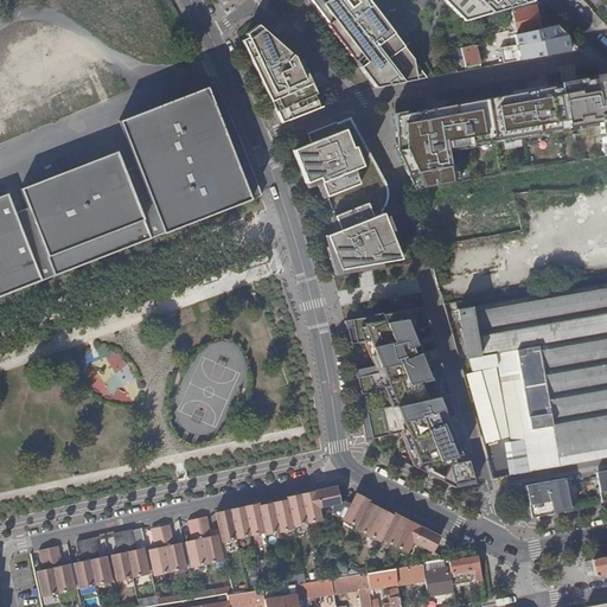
[(308,0),(377,88),(428,78),(369,0),(308,0)]
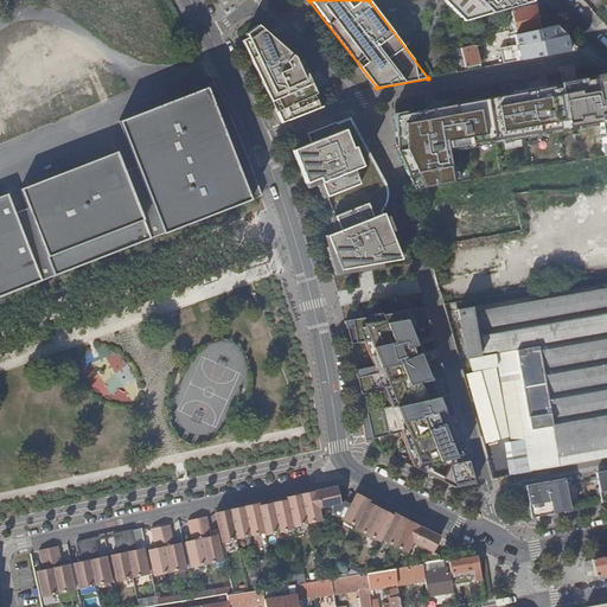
[(530,0),(443,0),(465,21),(532,2),(530,0)]
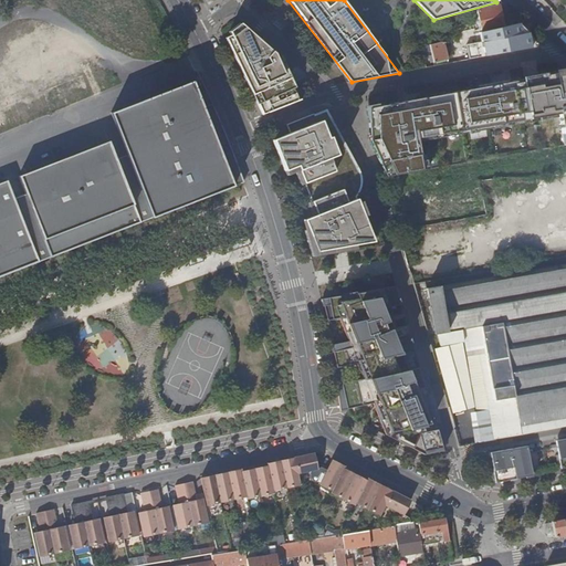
[(482,32),(505,27),(501,6),(477,11),(482,32)]
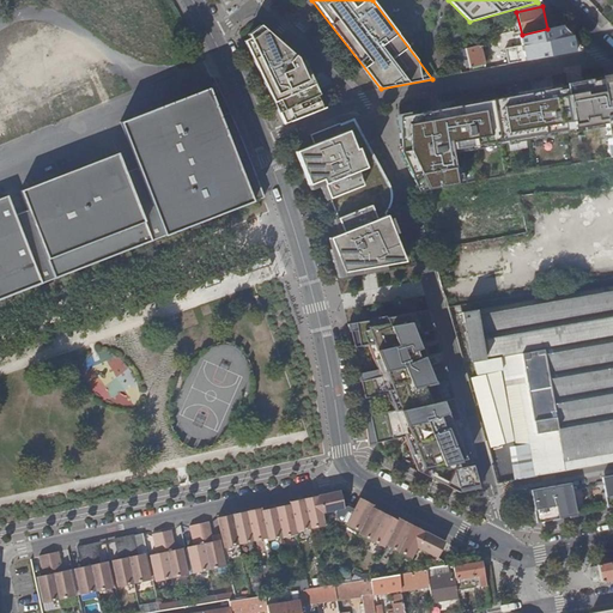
[(285,125),(326,108),(305,62),(256,20),(246,29),(248,34),(242,37),(285,125)]
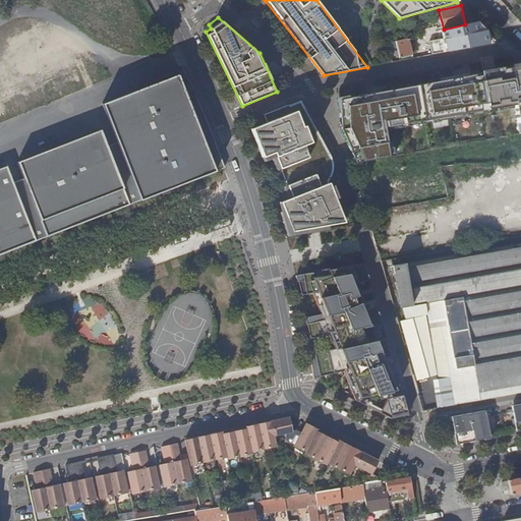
[(391,20),(383,23),(388,43),(397,41),(391,20)]
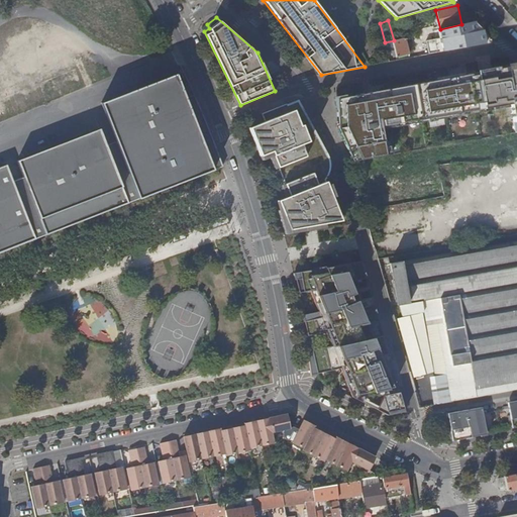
[(495,42),(484,31),(418,43),(420,56),(479,45),(495,42)]
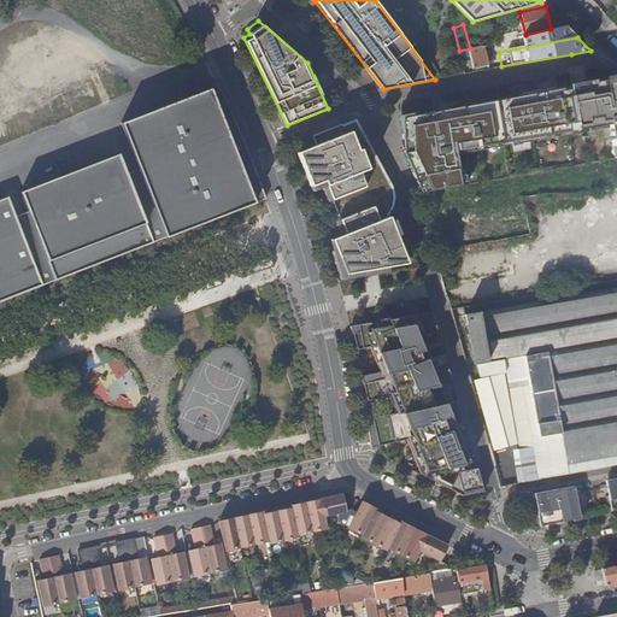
[(470,48),(459,51),(463,62),(470,59),(472,69),(488,65),(483,46),(470,48)]
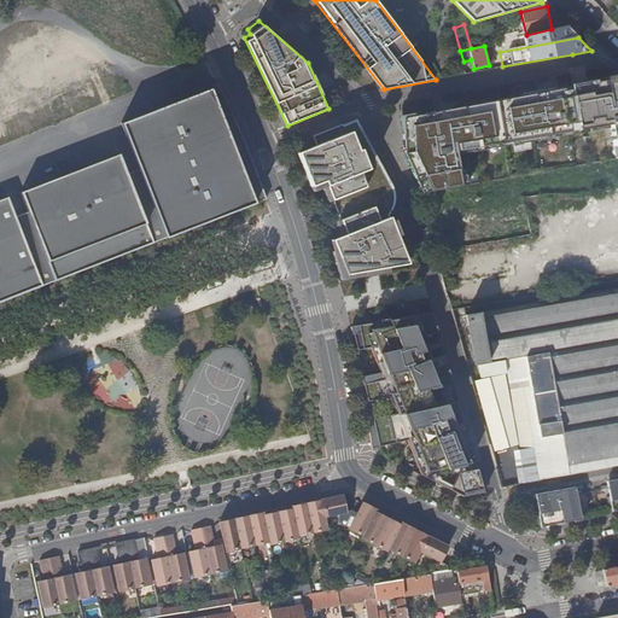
[(421,193),(461,186),(456,155),(611,128),(617,159),(617,158),(617,79),(617,77),(402,118),(403,153),(421,193)]
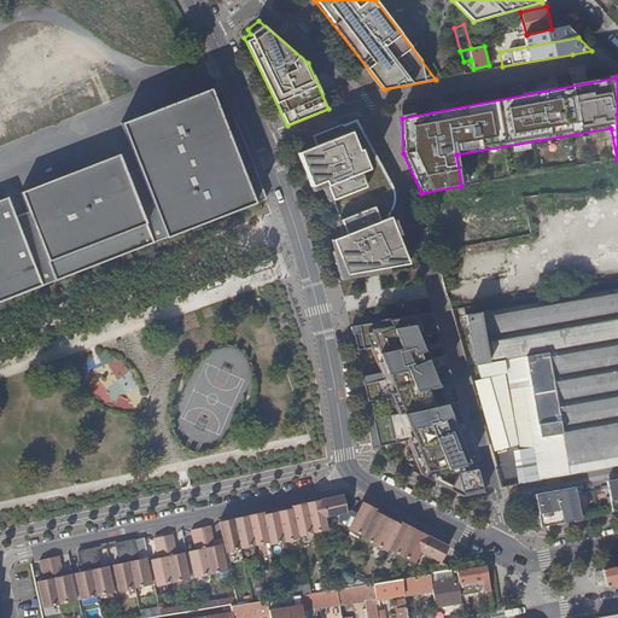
[(0,302),(42,286),(256,203),(207,86),(117,121),(135,168),(123,173),(116,152),(17,191),(25,213),(13,217),(5,196),(0,197),(0,302)]
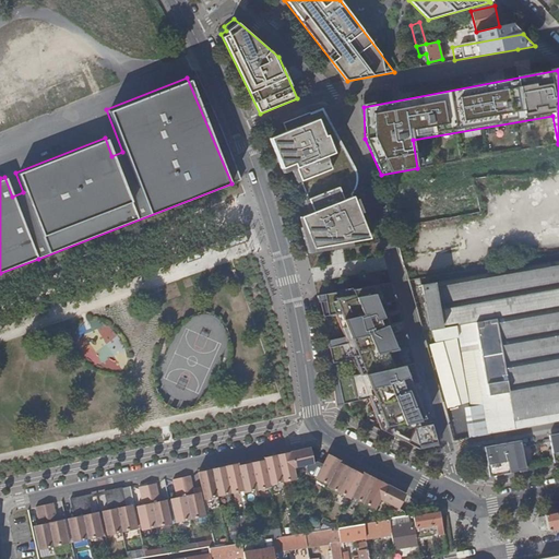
[(356,173),(325,115),(284,127),(287,135),(280,139),(288,170),(301,166),(314,213),(302,217),(313,256),(370,246),(353,202),(357,197),(358,189),(358,180),(356,173)]
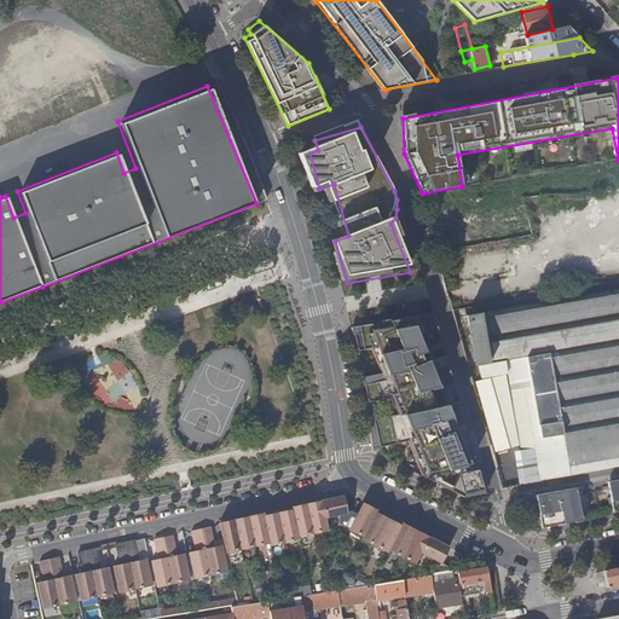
[(277,266),(273,256),(244,267),(248,277),(277,266)]
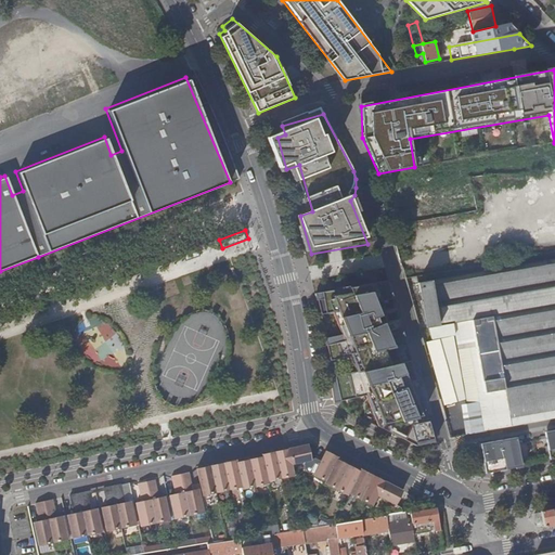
[(198,246),(184,252),(188,261),(203,256),(198,246)]
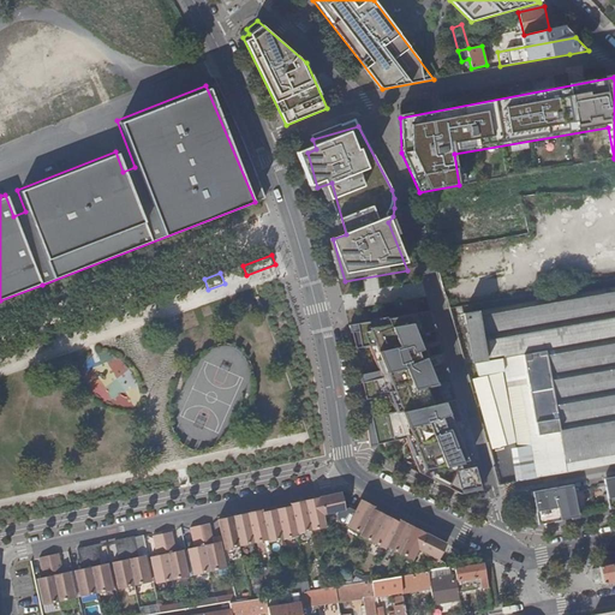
[(518,357),(538,478),(614,464),(614,287),(478,311),(477,303),(467,304),(478,363),(505,359),(518,357)]
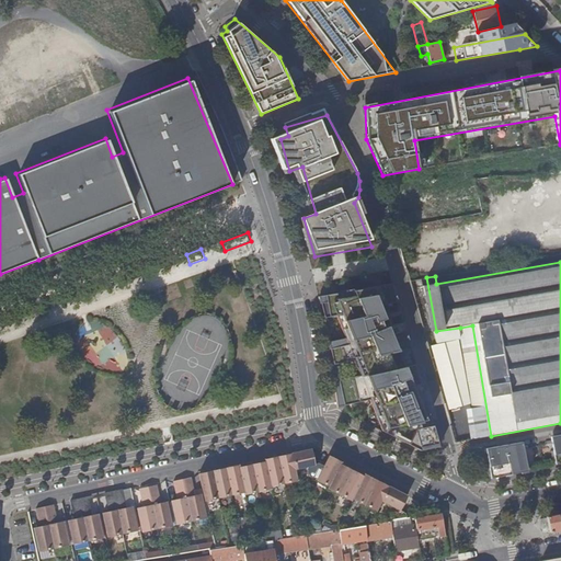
[(410,447),(418,451),(438,445),(433,426),(430,427),(427,421),(432,420),(428,409),(421,411),(419,404),(426,402),(415,365),(405,368),(399,353),(411,350),(404,323),(389,327),(380,307),(398,302),(392,285),(350,293),(351,296),(340,297),(340,294),(319,298),(323,319),(341,316),(345,340),(330,343),(331,350),(330,350),(333,365),(353,359),(361,375),(339,381),(340,387),(334,388),(338,408),(370,401),(385,433),(397,439),(404,428),(418,425),(419,432),(410,447)]
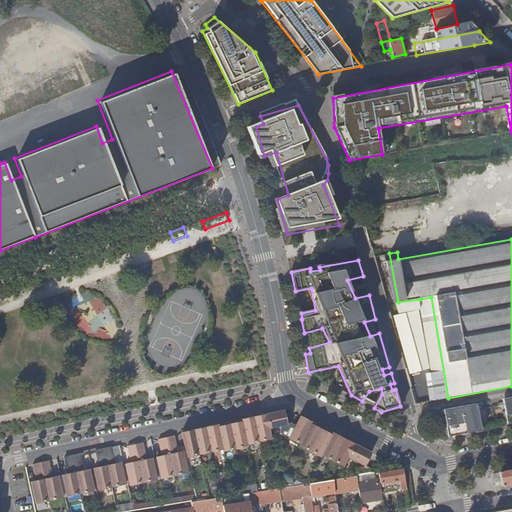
[(420,299),(421,309),(432,372),(425,373),(429,401),(448,398),(431,297),(420,299)]
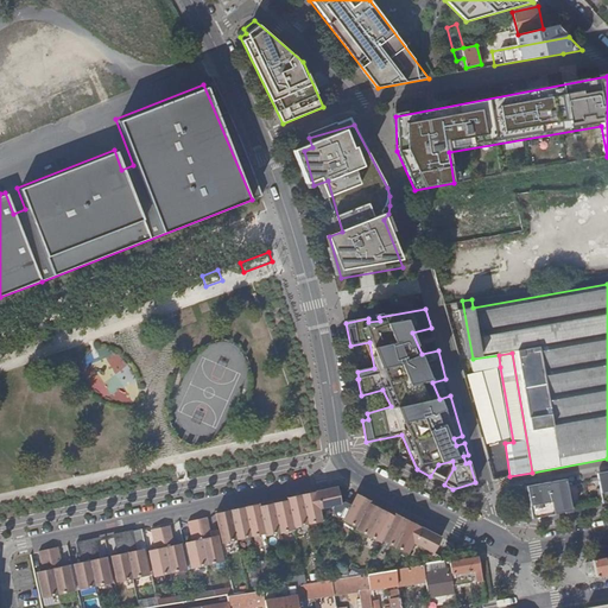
[(500,367),(499,355),(473,359),(475,372),(500,367)]
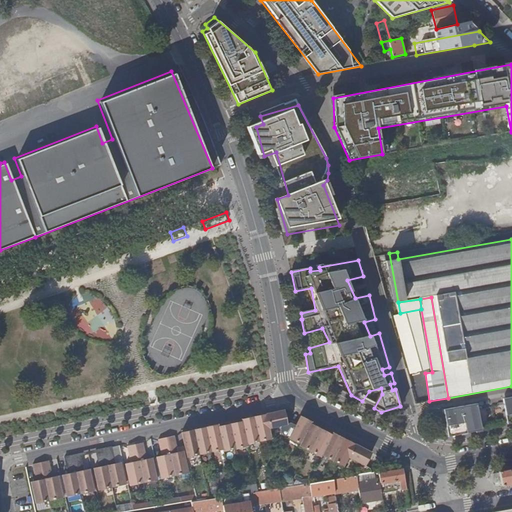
[(391,373),(389,367),(382,369),(384,375),(391,373)]
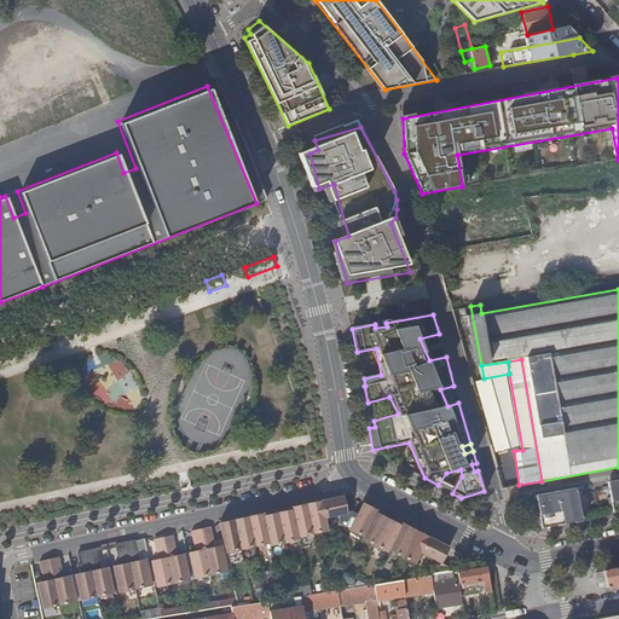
[(618,486),(608,489),(611,499),(608,501),(611,513),(618,510),(618,486)]
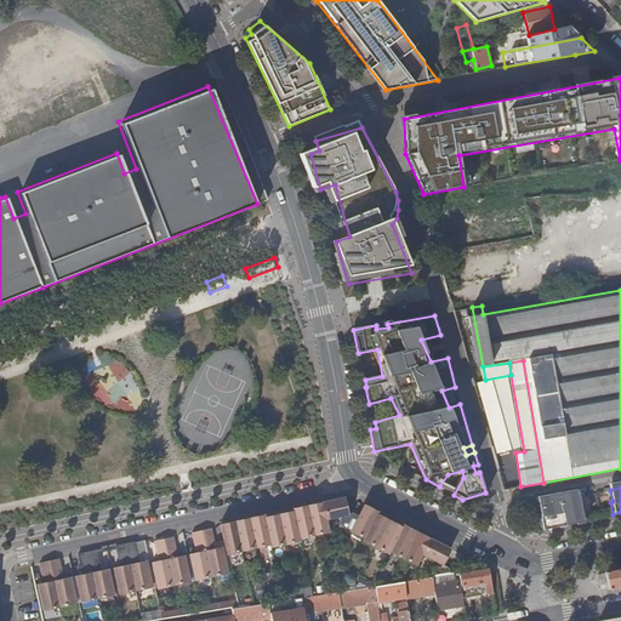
[(569,524),(587,520),(585,510),(582,510),(579,497),(562,501),(562,496),(556,497),(556,502),(539,506),(541,514),(539,516),(541,530),(560,527),(560,525),(568,523),(569,524)]
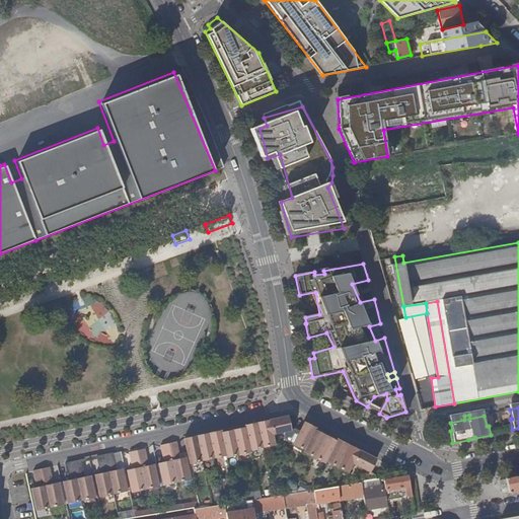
[(221,431),(184,439),(190,465),(227,456),(228,458),(252,453),(251,451),(276,446),(273,435),(292,431),(289,417),(245,426),(245,428),(222,433),(221,431)]
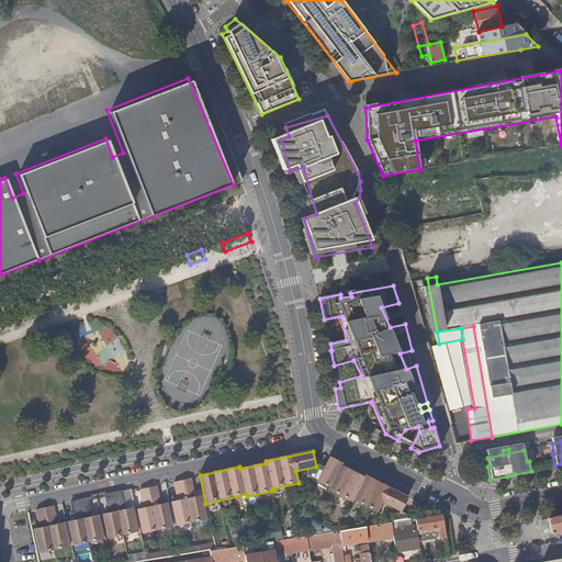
[(472,453),(462,454),(465,462),(473,461),(472,453)]
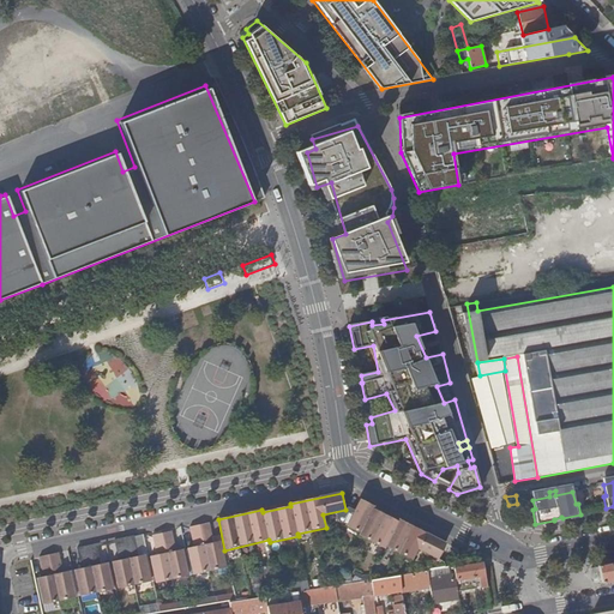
[(361,503),(347,529),(361,536),(360,539),(386,552),(386,549),(413,563),(419,552),(439,563),(447,546),(399,522),(398,524),(373,511),(374,510),(361,503)]
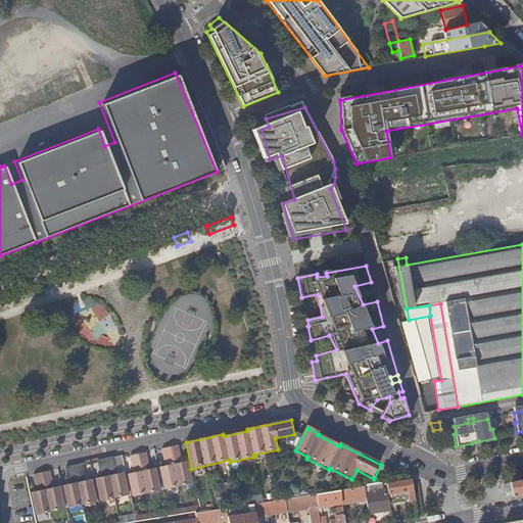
[(162,449),(164,464),(181,460),(179,446),(162,449)]
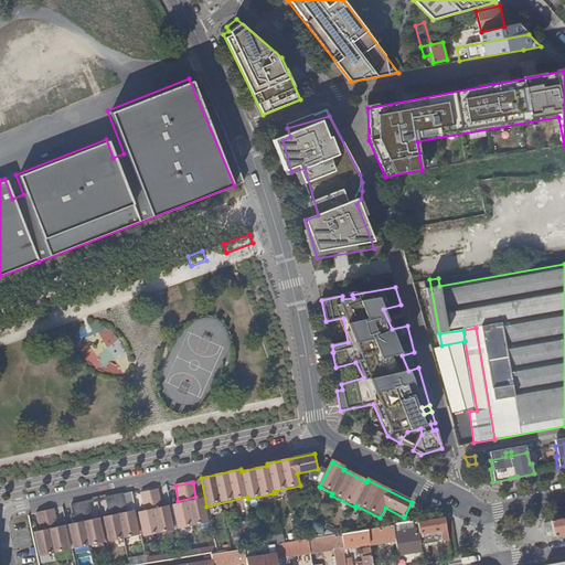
[(144,508),(161,504),(158,489),(140,492),(144,508)]
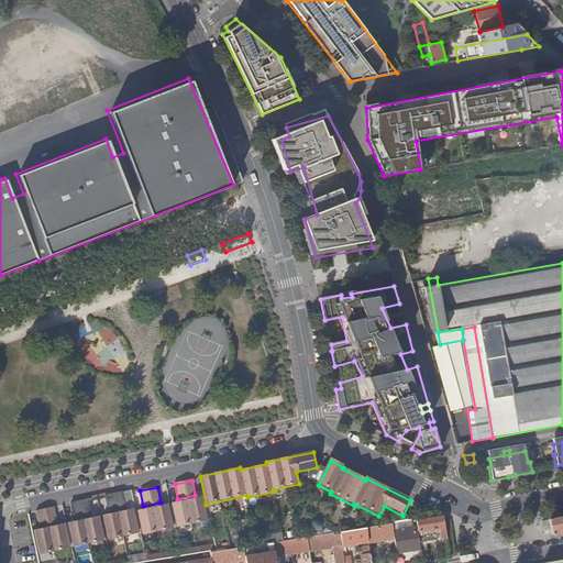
[(125,507),(122,492),(106,496),(108,511),(125,507)]
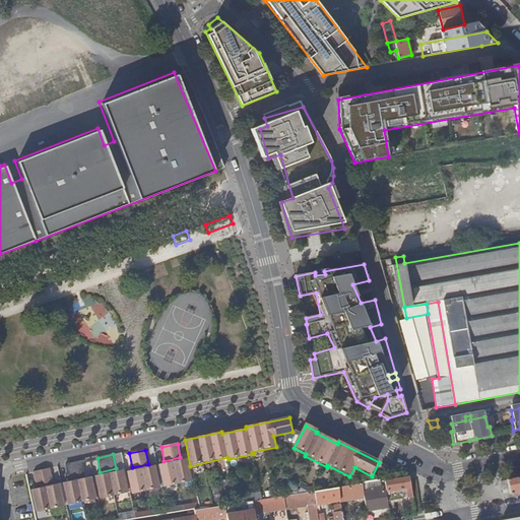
[(181,460),(165,463),(158,465),(164,488),(191,481),(187,459),(181,460)]
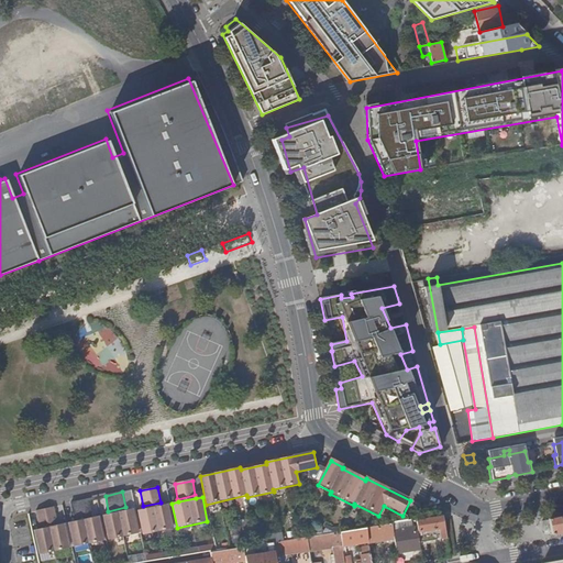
[(91,515),(88,499),(70,504),(74,519),(91,515)]
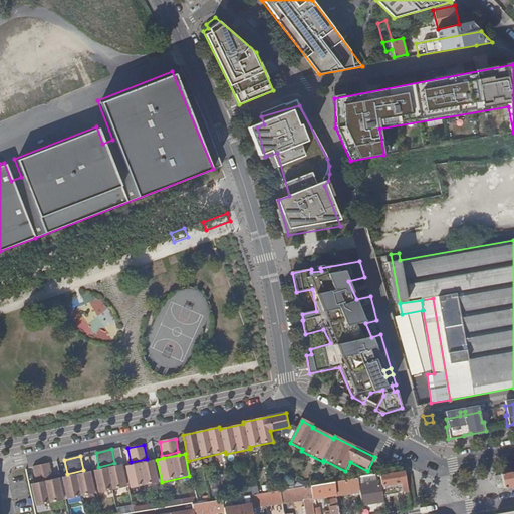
[(153,460),(148,462),(132,465),(125,466),(130,488),(158,483),(153,460)]
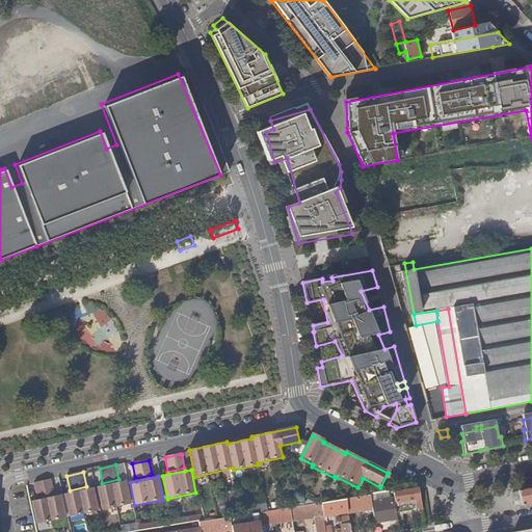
[(54,494),(51,479),(34,483),(37,497),(54,494)]
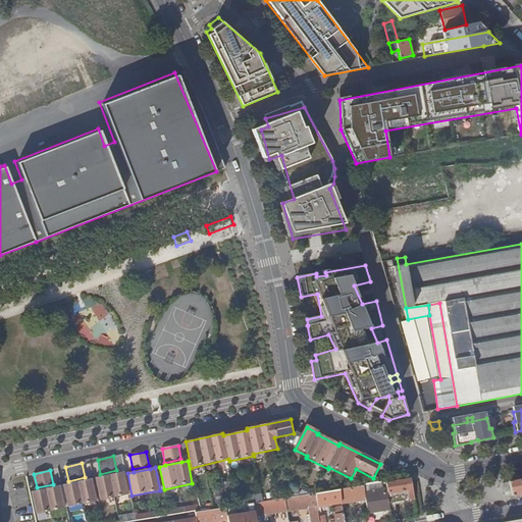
[(123,472),(117,473),(101,477),(95,478),(100,501),(127,494),(123,472)]
